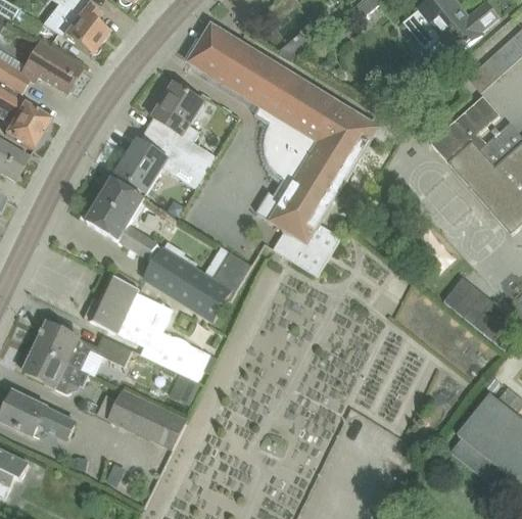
[(61,0),(58,4),(44,24),(62,36),(63,35),(75,43),(91,55),(93,52),(96,52),(99,48),(99,44),(101,41),(100,40),(107,31),(94,20),(99,14),(86,4),(89,1),(87,0),(61,0)]
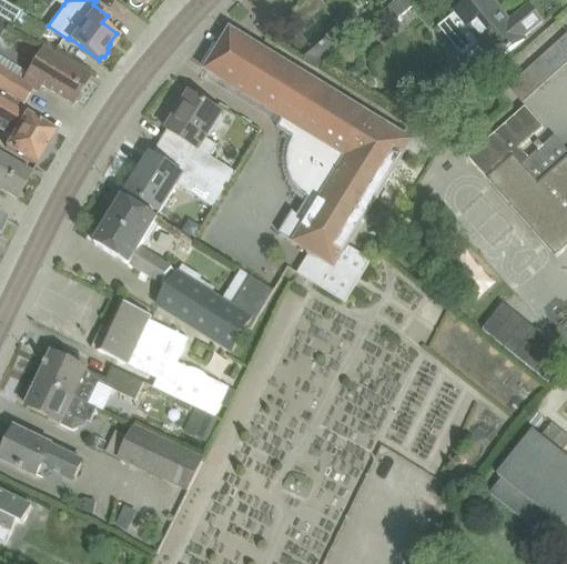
[(415,1),(414,0),(395,0),(384,10),(393,20),(415,1)]
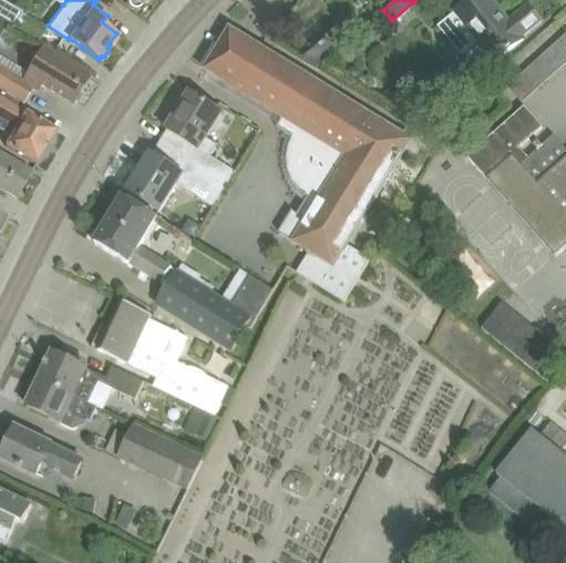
[(494,59),(505,50),(522,36),(521,34),(539,19),(527,3),(508,19),(492,0),(460,0),(452,7),(453,9),(436,23),(474,71),(492,57),(494,59)]
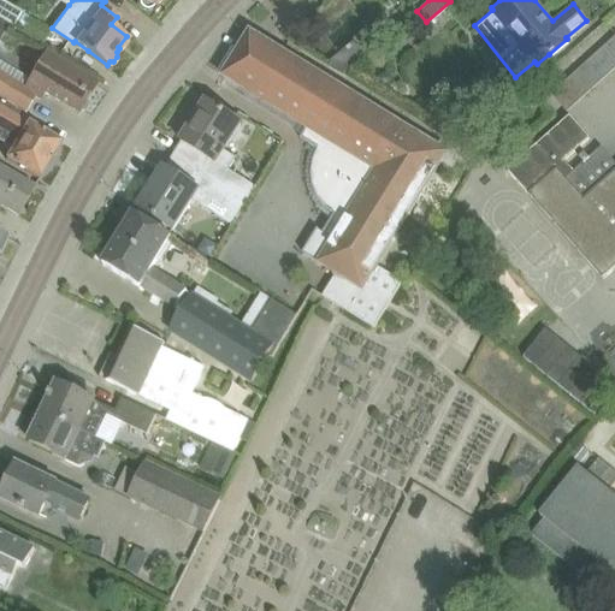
[(23,10),(13,24),(40,41),(49,25),(23,10)]
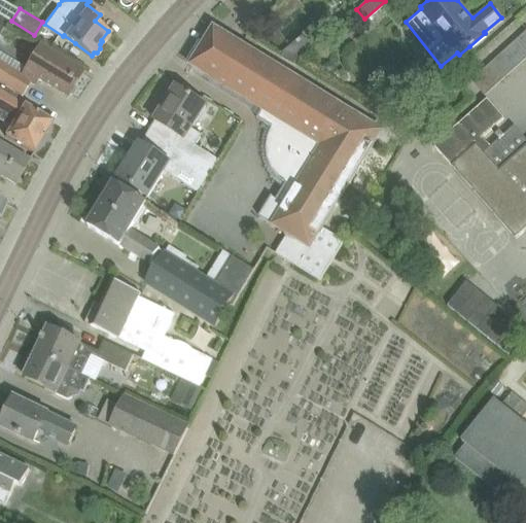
[(211,29),(189,63),(207,73),(256,104),(261,107),(256,116),(271,126),(269,131),(267,136),(266,142),(266,147),(266,153),(267,159),(269,164),(272,169),(275,173),(279,177),(284,181),(274,197),(270,195),(259,213),(272,220),(271,221),(288,232),(276,251),(282,255),(287,258),(320,278),(331,258),(334,255),(345,237),(322,223),(345,186),(381,129),(231,35),(213,24),(211,29)]
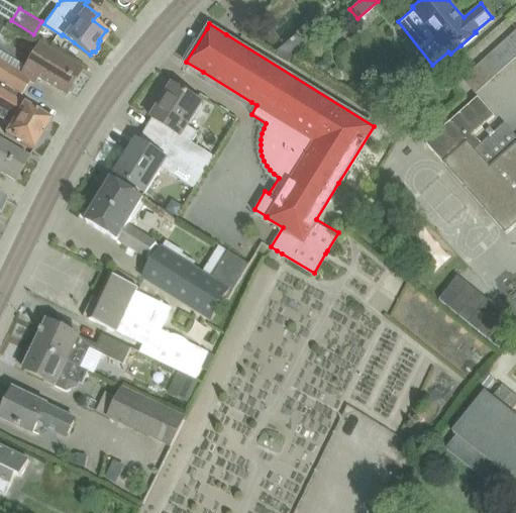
[(0,79),(21,91),(29,78),(33,80),(36,75),(66,92),(81,67),(64,57),(36,40),(19,70),(0,59),(0,79)]
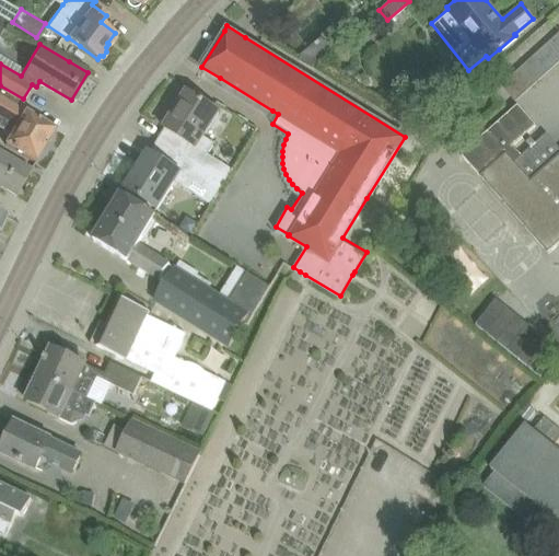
[(0,126),(10,131),(4,141),(16,149),(35,160),(55,127),(20,105),(23,99),(0,85),(0,126)]
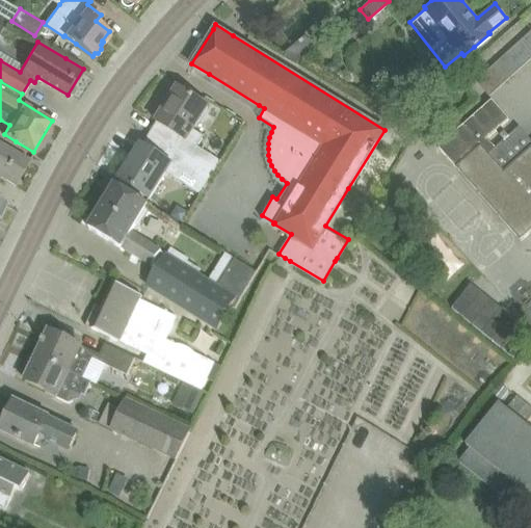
[(156,117),(155,119),(160,122),(180,134),(171,148),(188,157),(210,170),(218,158),(195,143),(202,133),(191,127),(206,103),(194,96),(177,84),(167,101),(171,104),(161,121),(156,117)]
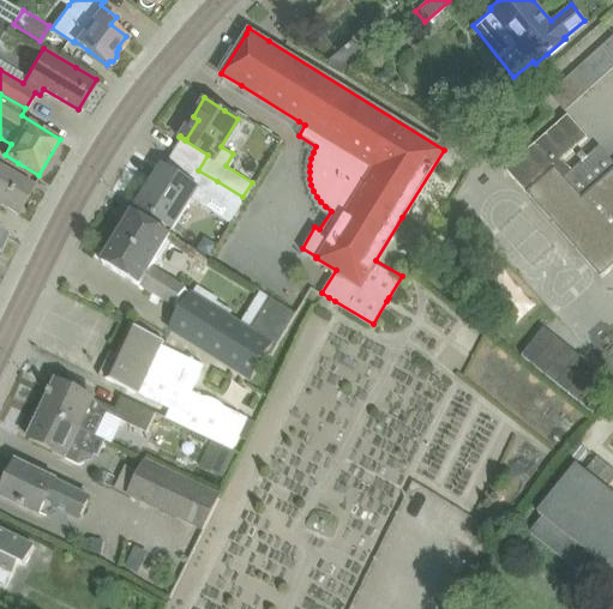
[(612,160),(599,144),(587,155),(582,149),(577,154),(581,158),(571,167),(560,157),(587,134),(566,113),(505,167),(600,275),(612,261),(612,160)]
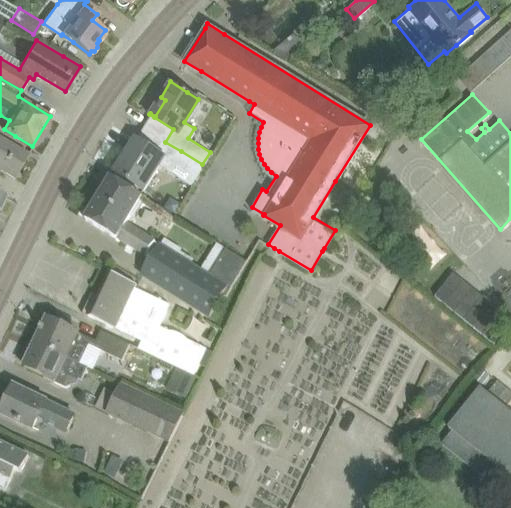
[(28,152),(11,142),(0,135),(0,169),(14,177),(28,152)]
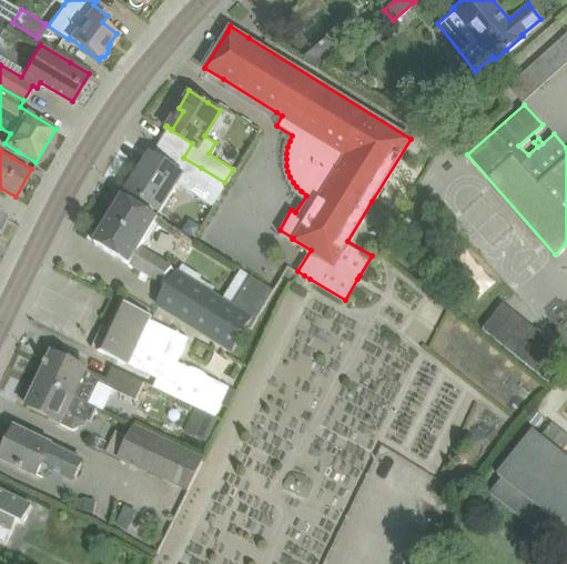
[(174,181),(184,187),(212,204),(216,198),(215,197),(224,182),(183,158),(176,169),(150,152),(127,189),(158,208),(174,181)]
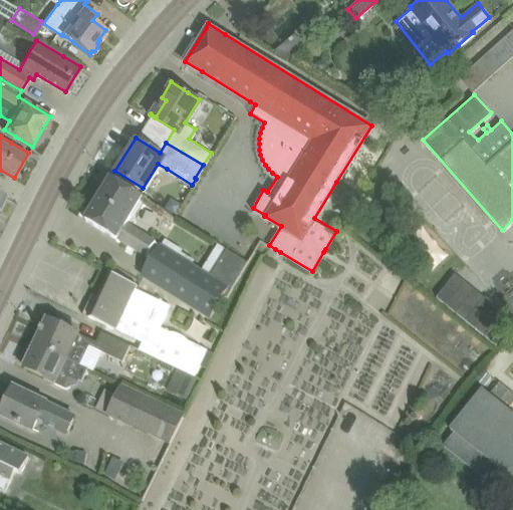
[(143,195),(129,186),(111,176),(85,218),(145,255),(154,240),(125,223),(143,195)]
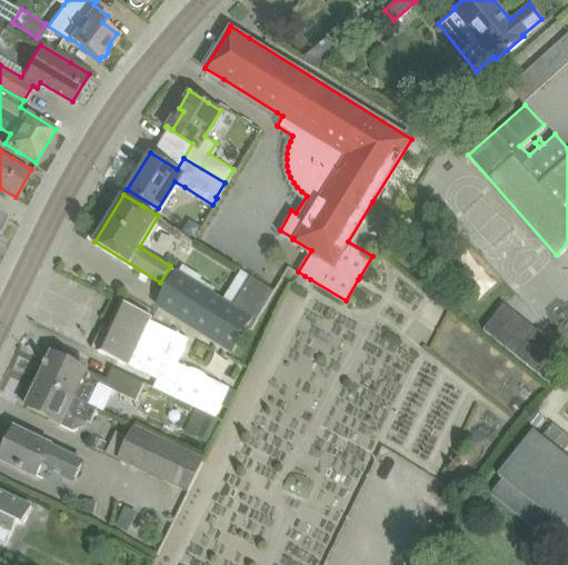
[(230,349),(247,324),(250,326),(275,289),(250,274),(232,304),(178,269),(157,303),(230,349)]
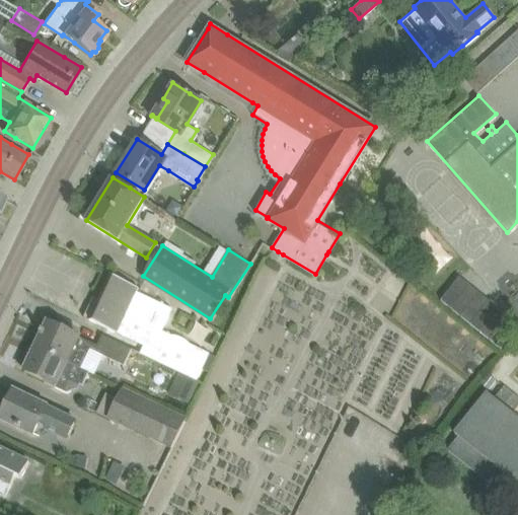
[(429,293),(489,341),(506,318),(446,272),(429,293)]
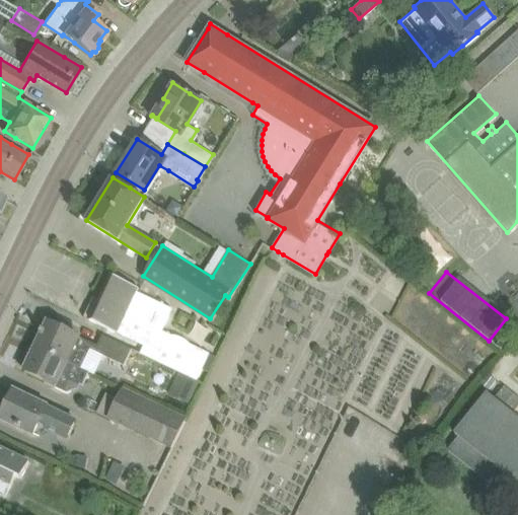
[(82,315),(101,323),(143,344),(140,351),(196,378),(209,352),(190,343),(186,339),(182,337),(177,335),(170,334),(161,329),(172,306),(138,290),(139,287),(109,273),(98,297),(92,294),(82,315)]
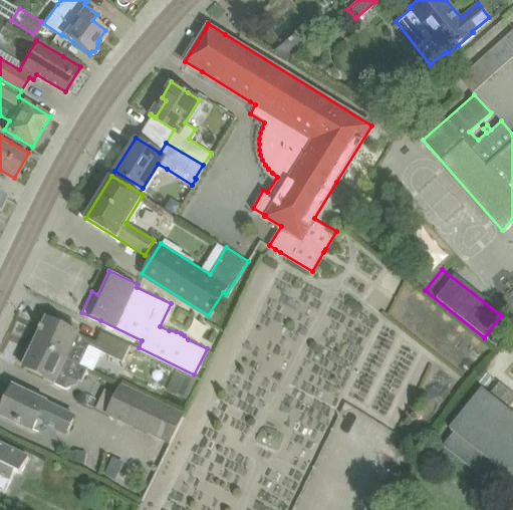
[(35,340),(79,361),(84,350),(88,342),(123,358),(131,343),(100,329),(95,339),(47,316),(35,340)]
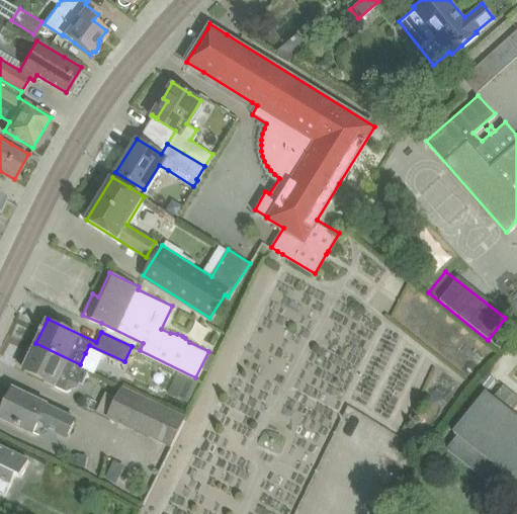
[(24,367),(42,376),(54,382),(54,383),(66,390),(77,386),(79,380),(82,381),(88,368),(80,364),(35,343),(24,367)]
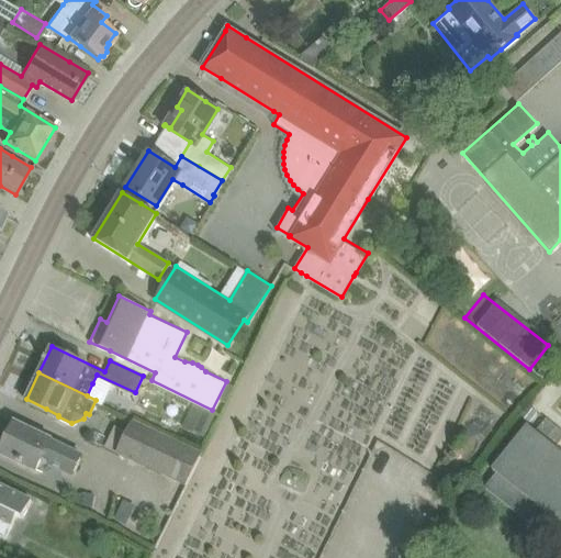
[(497,469),(485,484),(541,528),(551,515),(560,523),(560,450),(553,445),(560,435),(560,428),(546,415),(535,430),(528,424),(493,467),(497,469)]
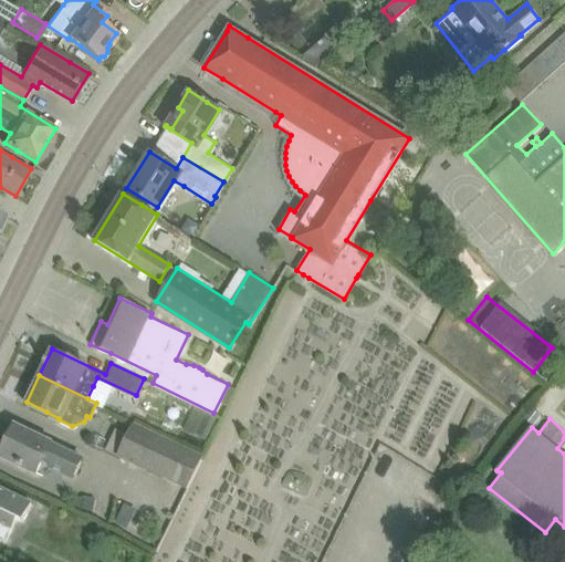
[(186,488),(202,455),(134,422),(117,456),(186,488)]
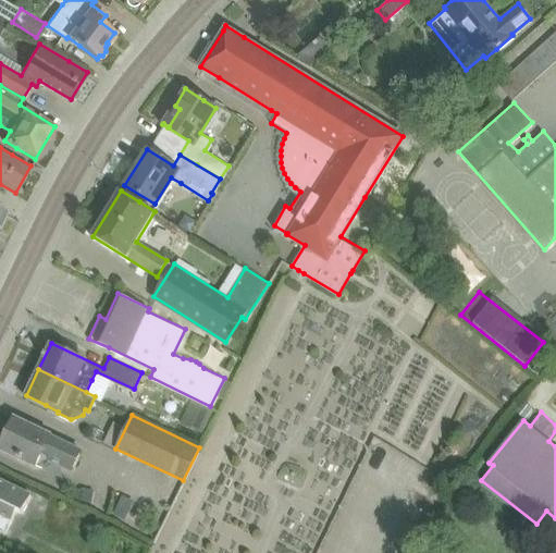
[(93,437),(100,440),(109,420),(100,416),(93,437)]
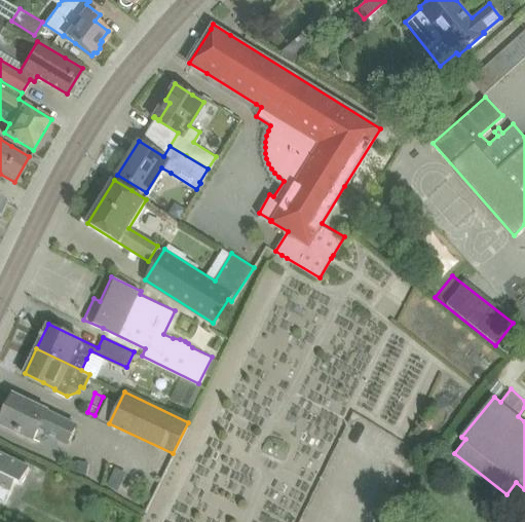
[(13,394),(0,421),(34,438),(39,426),(44,430),(42,433),(65,444),(67,443),(68,441),(76,423),(13,394)]
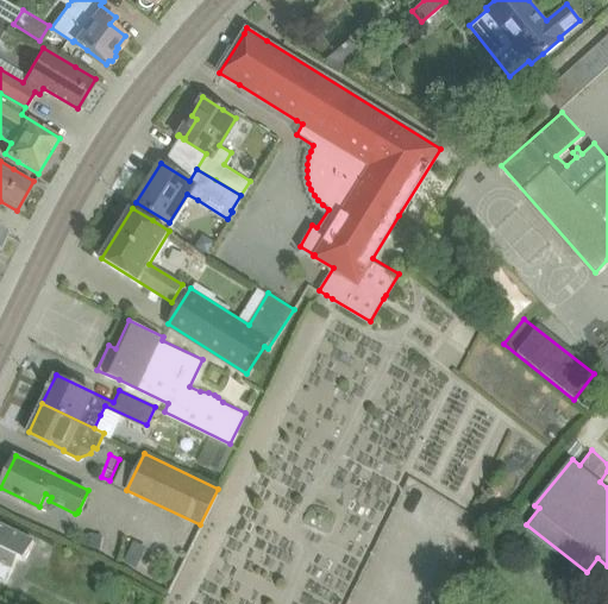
[(33,539),(14,529),(0,522),(0,578),(5,580),(17,555),(24,558),(33,539)]
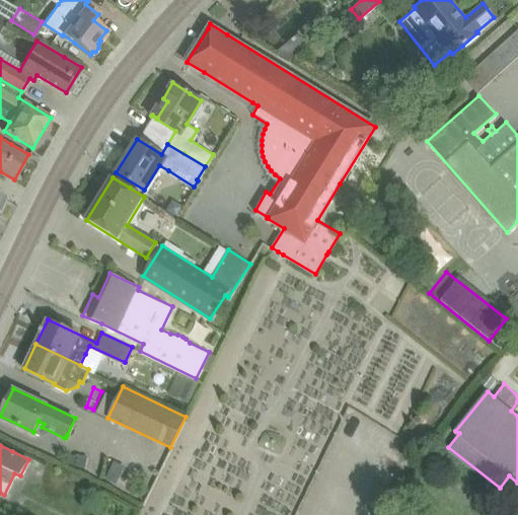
[(72,454),(71,462),(85,464),(86,454),(76,452),(72,454)]
